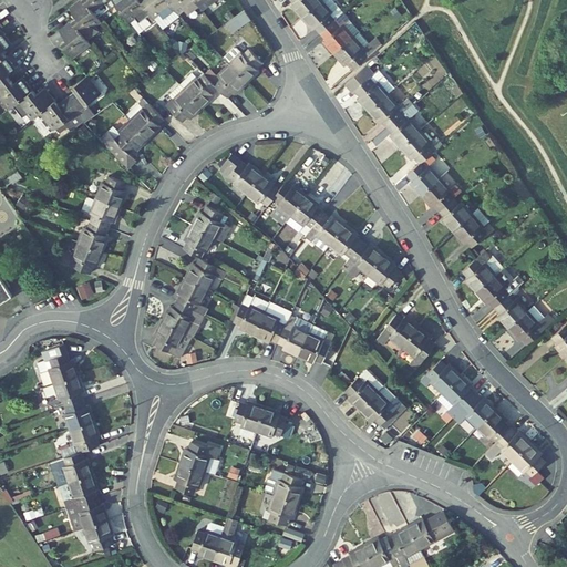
[(98,17),(84,0),(78,0),(70,7),(76,16),(72,20),(88,39),(100,30),(95,24),(101,20),(98,17)]
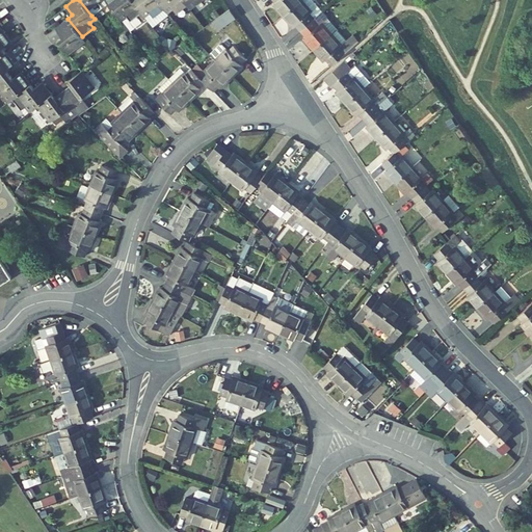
[(79,0),(91,16),(103,7),(99,2),(101,0),(79,0)]
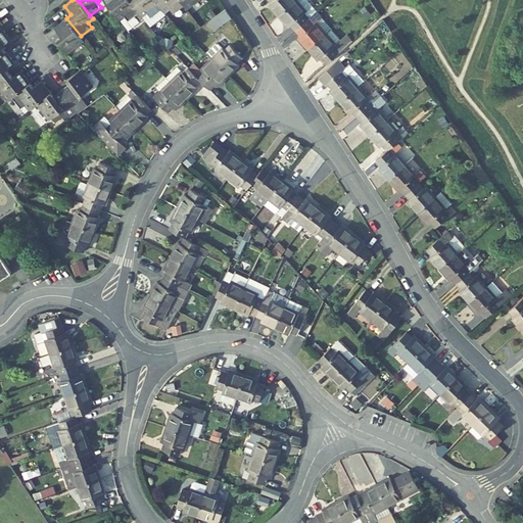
[(139,20),(137,17),(135,15),(140,12),(130,0),(104,0),(106,2),(128,30),(139,20)]
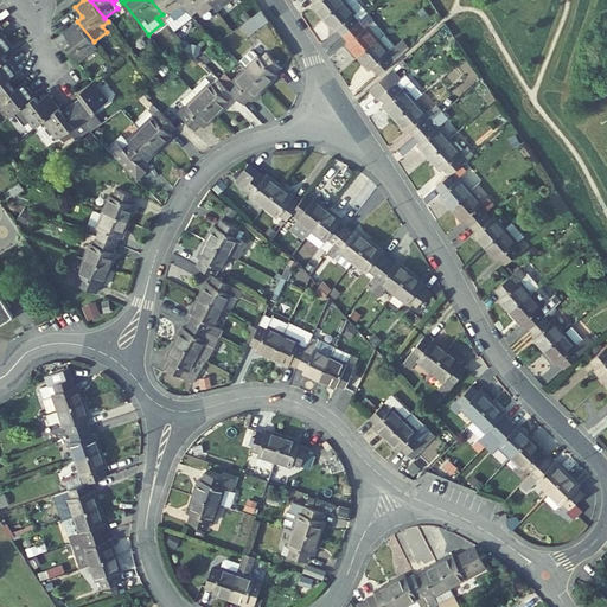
[(171,13),(180,26),(193,16),(191,13),(180,0),(151,0),(163,14),(165,18),(171,13)]
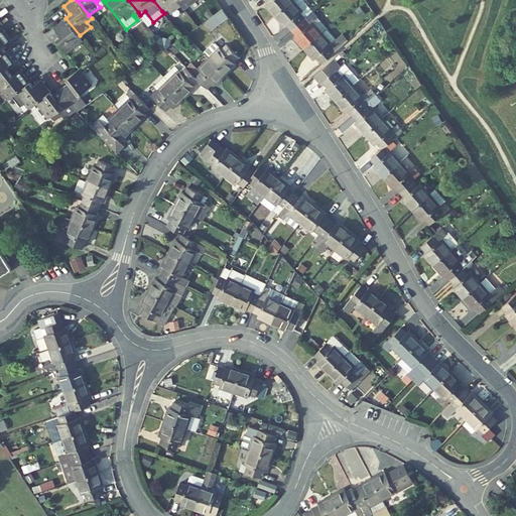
[(153,0),(162,11),(167,7),(171,13),(182,5),(178,0),(153,0)]
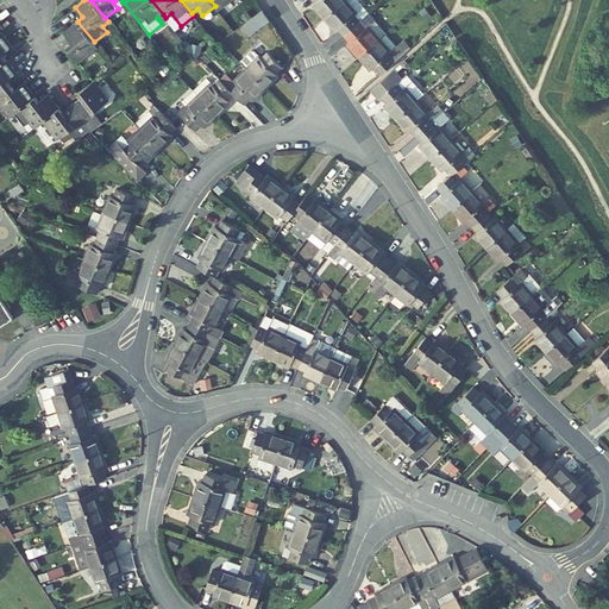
[(314,0),(316,2),(313,5),(325,18),(344,0),(314,0)]
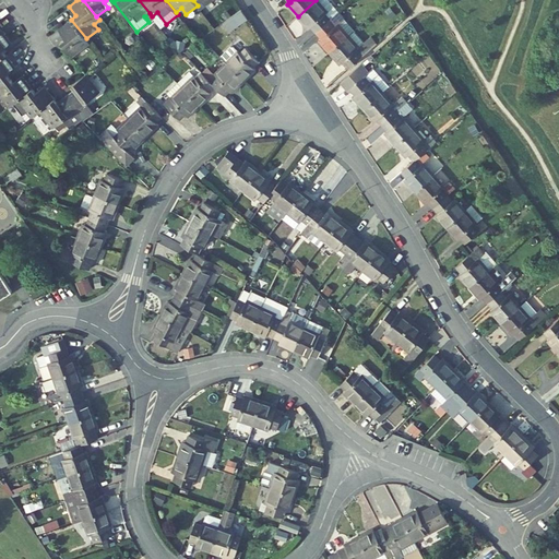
[(328,0),(316,0),(298,16),(309,28),(311,26),(317,32),(339,12),(328,0)]
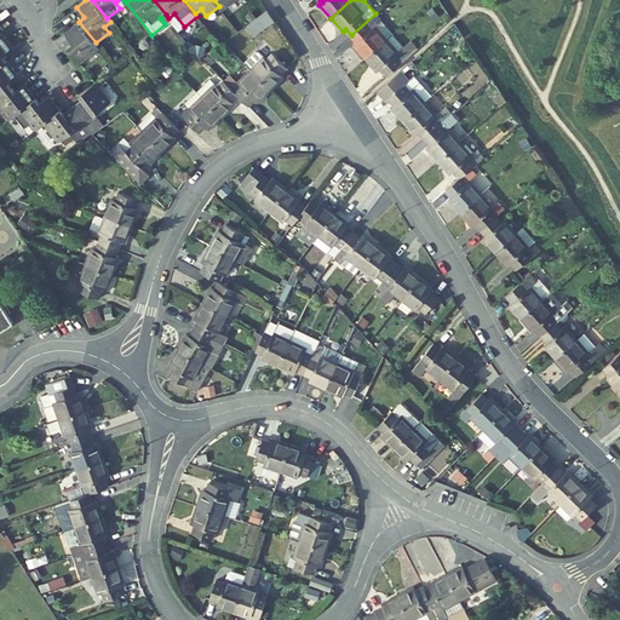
[(268,11),(248,24),(254,34),(275,21),(268,11)]
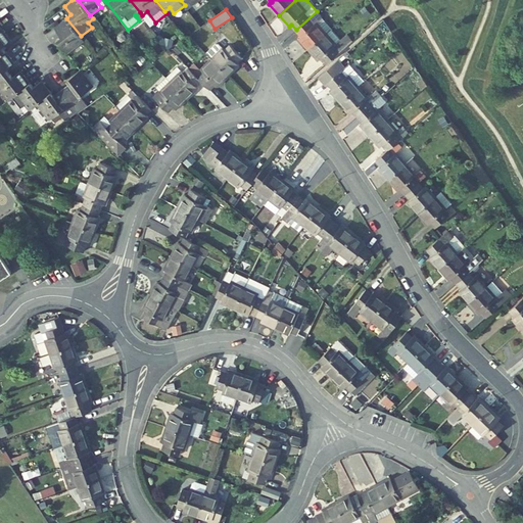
[(155,22),(147,11),(142,15),(143,17),(150,26),(155,22)]
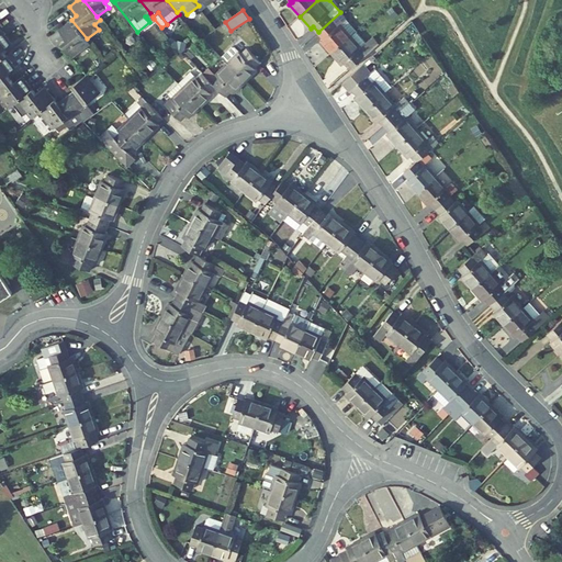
[(346,19),(340,12),(318,32),(323,37),(321,41),(332,53),(350,35),(340,23),(346,19)]
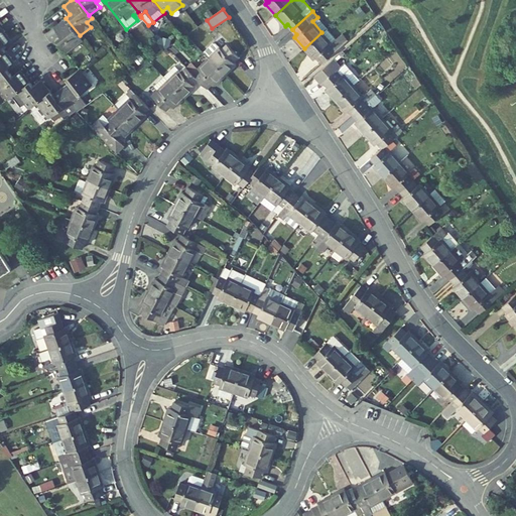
[(327,28),(317,17),(312,21),(321,32),(327,28)]
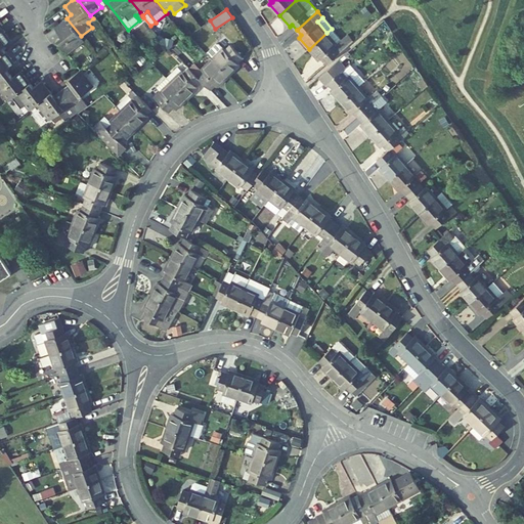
[(81,36),(67,18),(54,28),(61,36),(56,39),(67,52),(83,40),(81,36)]
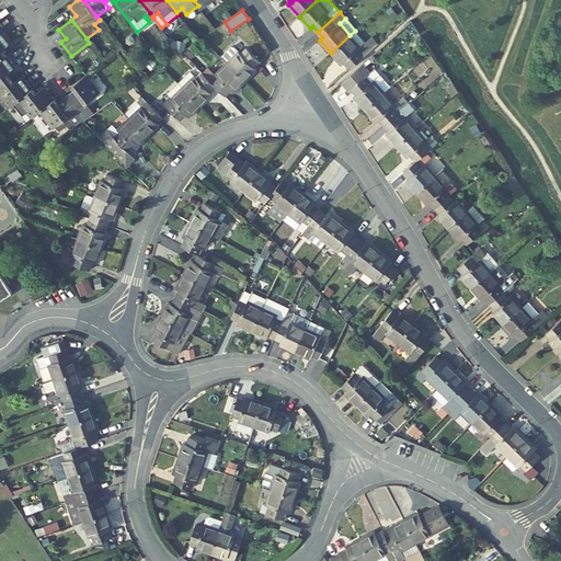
[(12,44),(1,31),(0,32),(0,58),(7,54),(3,50),(12,44)]
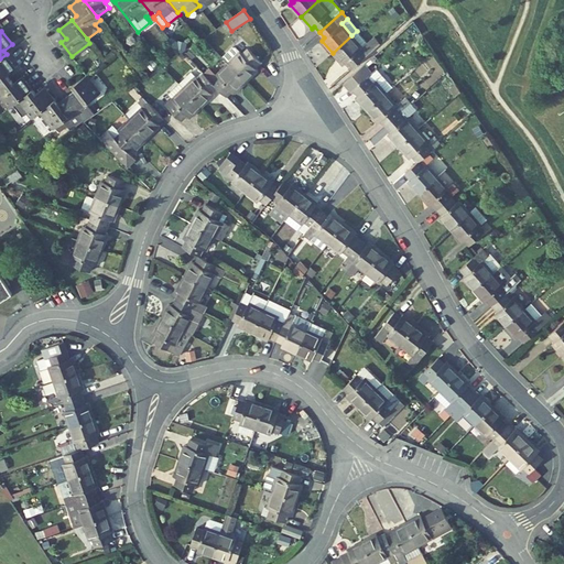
[(367,43),(357,31),(351,35),(361,47),(367,43)]
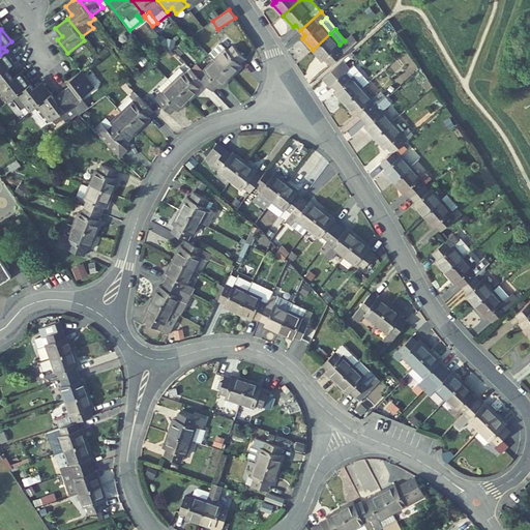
[(340,45),(330,33),(313,50),(322,61),(325,59),(330,64),(357,40),(354,36),(352,34),(345,40),(340,45)]
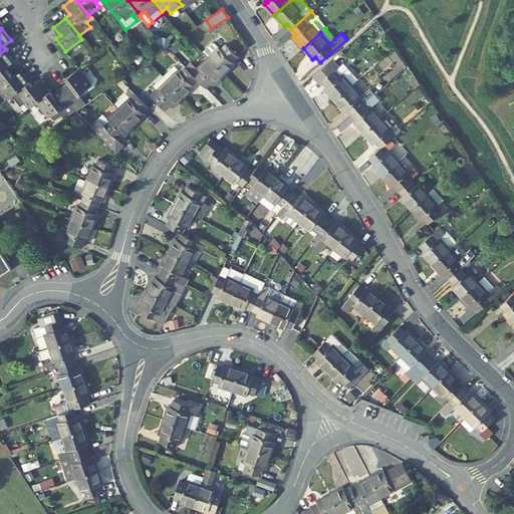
[(160,48),(157,44),(151,48),(154,52),(160,48)]
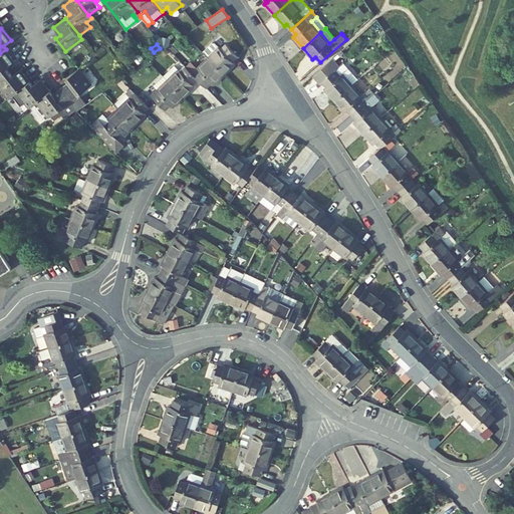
[(219,47),(208,57),(224,74),(235,63),(233,61),(238,56),(226,44),(221,49),(219,47)]
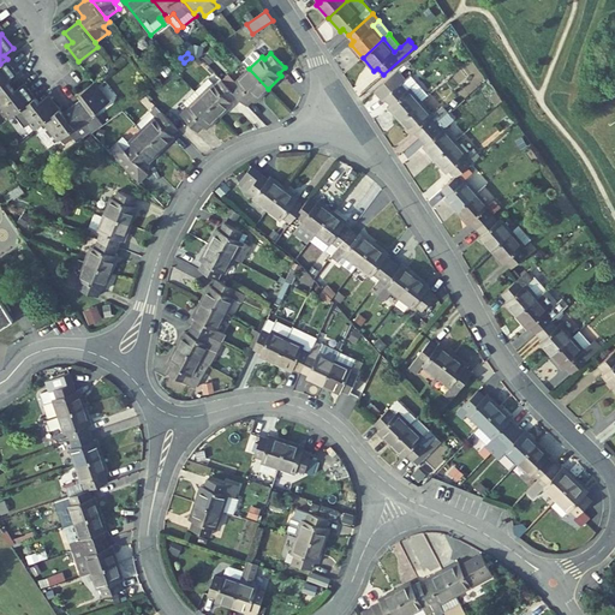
[(0,64),(0,94),(11,85),(7,82),(18,73),(7,59),(0,64)]
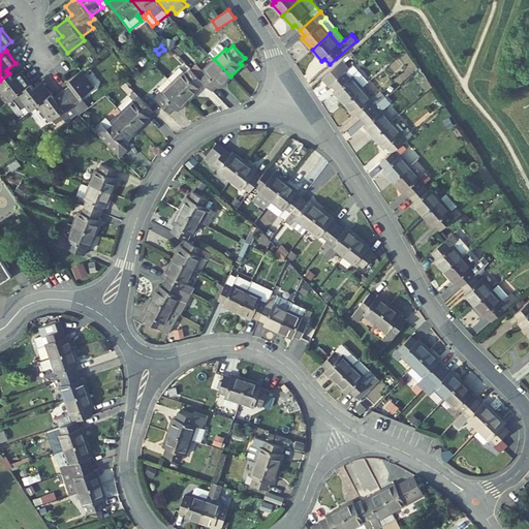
[(151,60),(146,54),(139,59),(145,65),(151,60)]
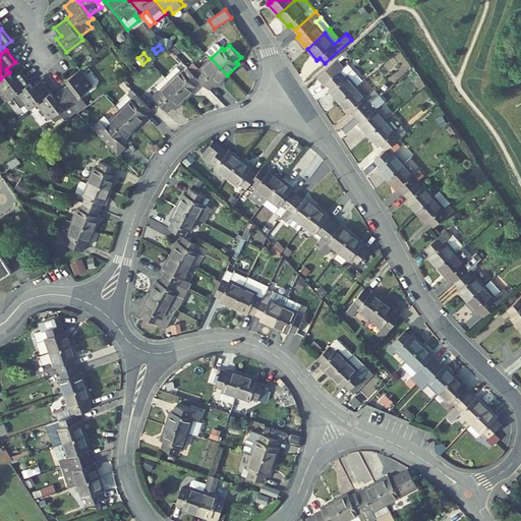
[(227,75),(211,58),(199,69),(193,62),(188,68),(200,79),(209,89),(214,82),(217,85),(227,75)]
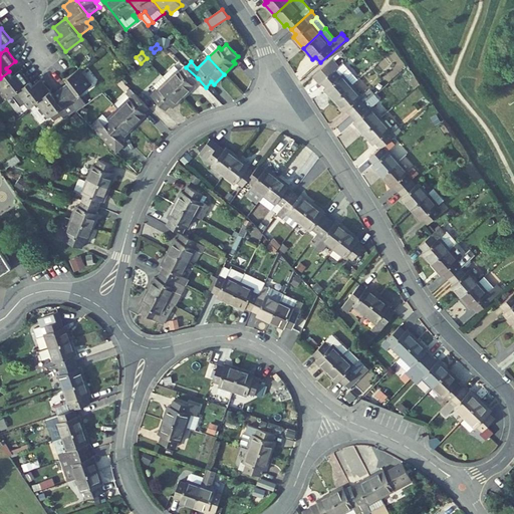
[(331,59),(313,75),(320,83),(322,81),(327,86),(324,88),(334,100),(351,84),(357,79),(343,62),(338,66),(331,59)]
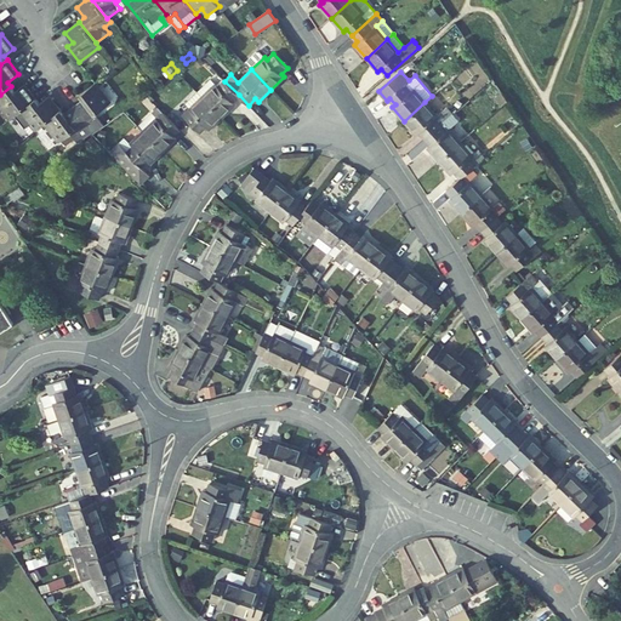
[(210,79),(198,92),(201,96),(222,118),(235,104),(232,101),(239,95),(224,81),(224,80),(218,86),(210,79)]
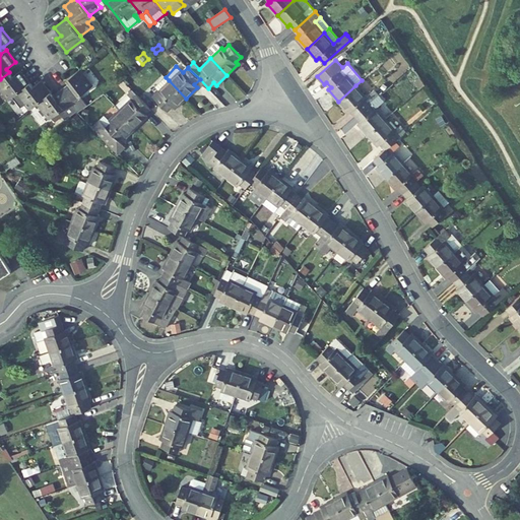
[(92,85),(80,69),(68,79),(70,83),(62,89),(78,110),(87,105),(79,95),(92,85)]
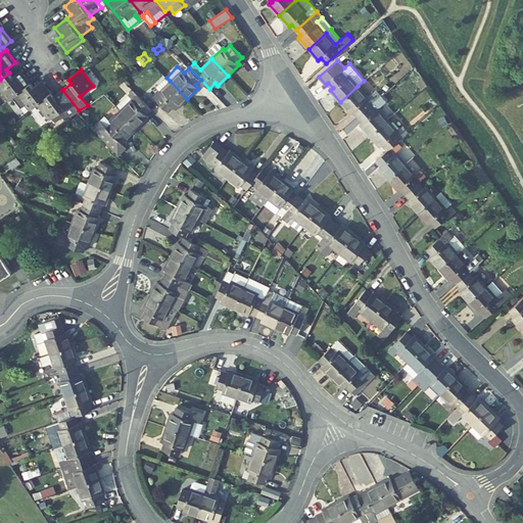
[(12,77),(9,73),(0,80),(0,87),(9,99),(12,96),(31,83),(21,70),(12,77)]
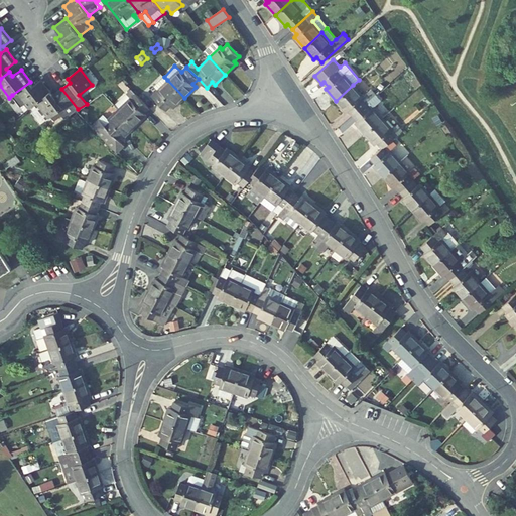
[(158,90),(152,96),(166,110),(171,105),(173,108),(184,98),(167,80),(164,77),(154,86),(158,90)]
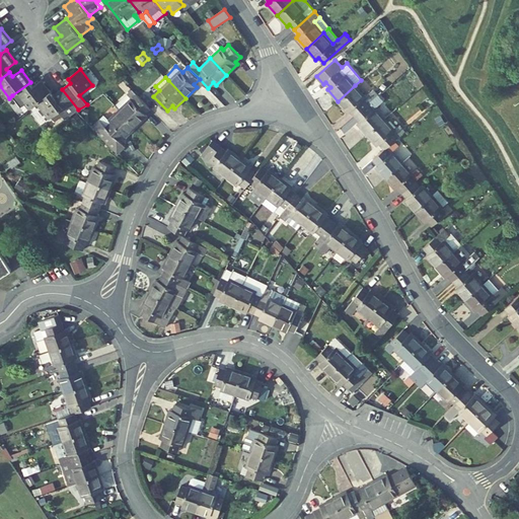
[(424,84),(420,77),(414,81),(419,89),(424,84)]
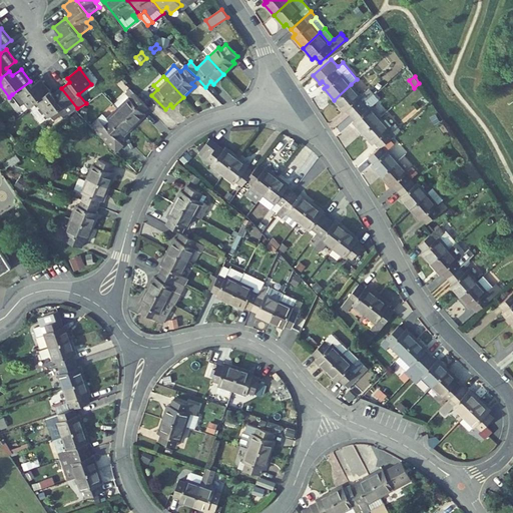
[(50,90),(41,78),(33,85),(30,81),(12,94),(21,105),(26,101),(29,106),(37,100),(50,90)]
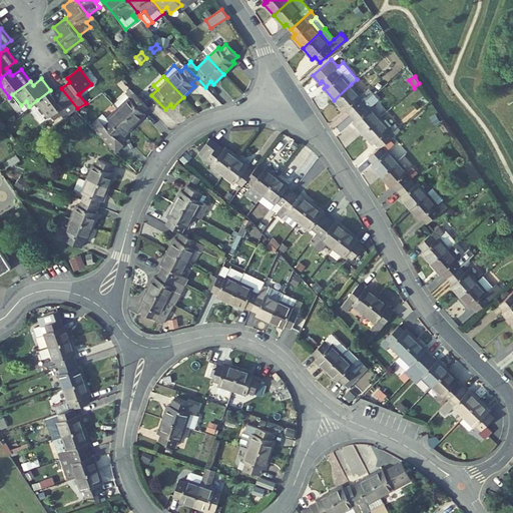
[(139,98),(137,95),(125,84),(122,87),(127,91),(114,104),(118,108),(134,125),(145,114),(142,112),(148,106),(145,103),(139,98)]
